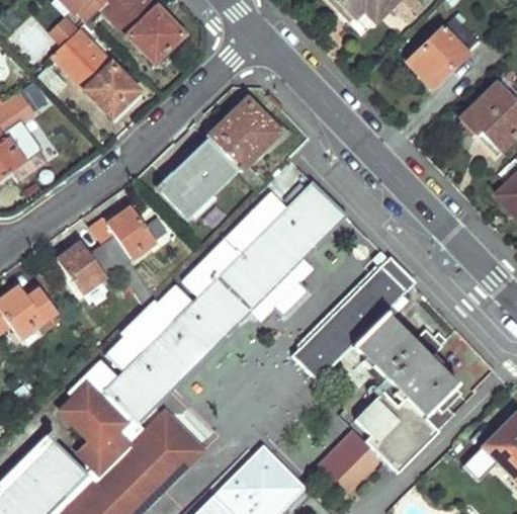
[(183,31),(153,0),(106,0),(102,4),(154,59),(183,31)]
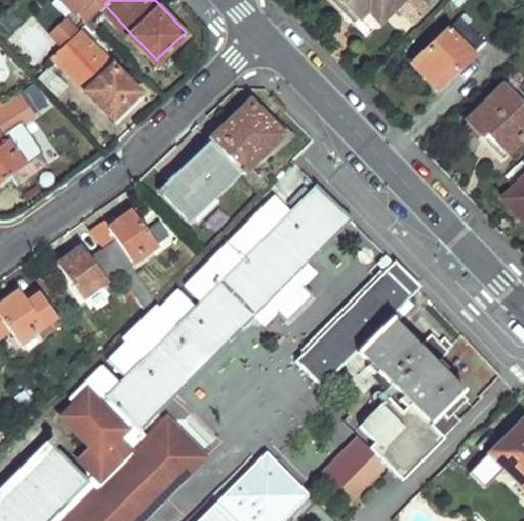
[(368,8),(377,18),(396,0),(341,0),(358,17),(368,8)]
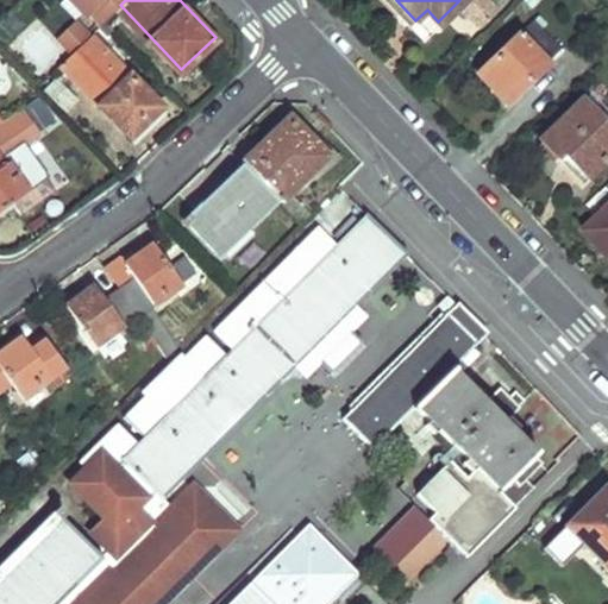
[(481,20),(494,7),(489,2),(476,16),(481,20)]
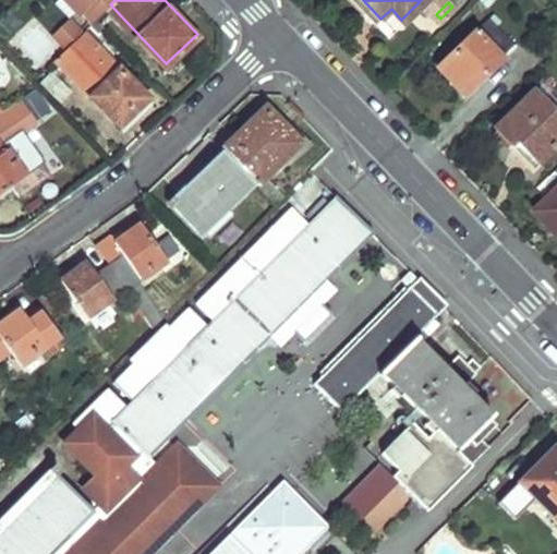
[(517,40),(489,12),(439,61),(467,89),(517,40)]
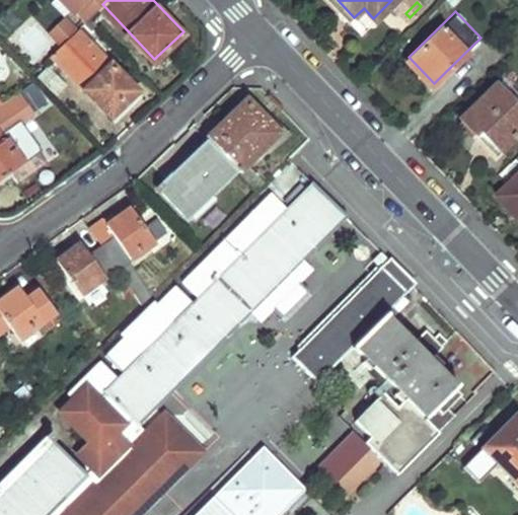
[(138,88),(79,26),(52,53),(111,115),(138,88)]
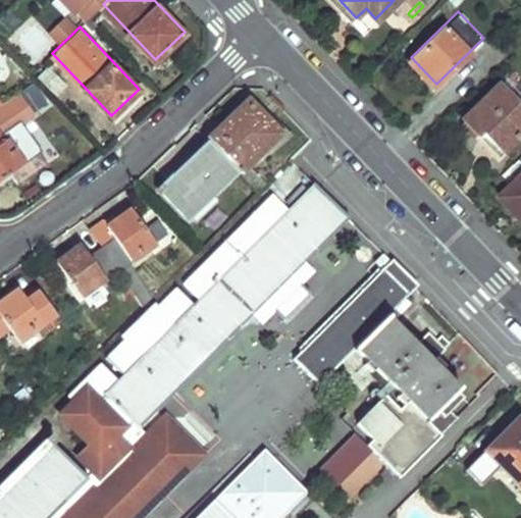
[(49,62),(37,71),(54,93),(65,83),(49,62)]
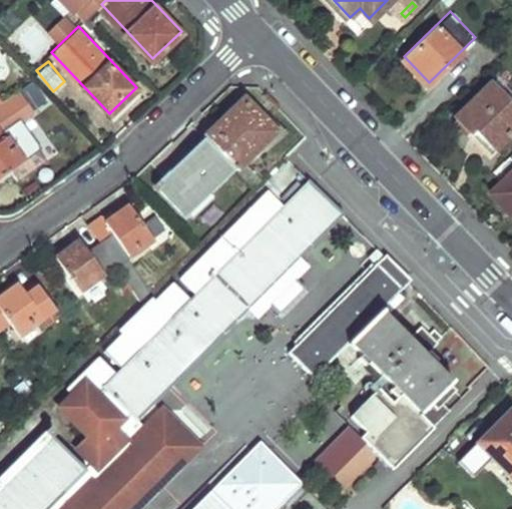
[(511,86),(509,83),(501,91),(489,79),(456,112),(471,127),(473,125),(494,145),(511,127),(511,86)]
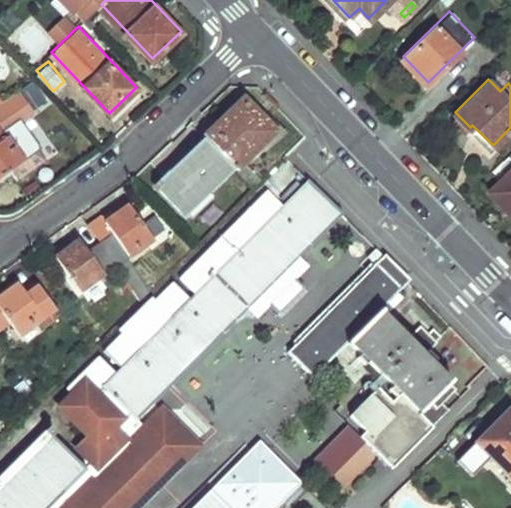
[(274,130),(243,98),(155,184),(185,215),(274,130)]
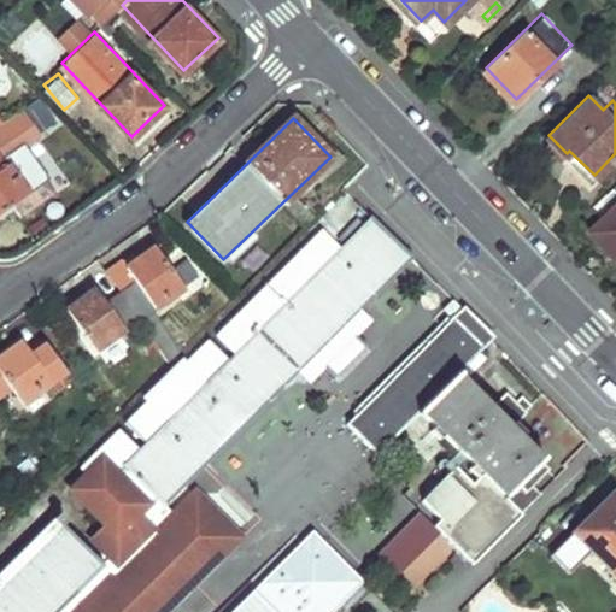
[(0,149),(0,210),(29,190),(0,149)]
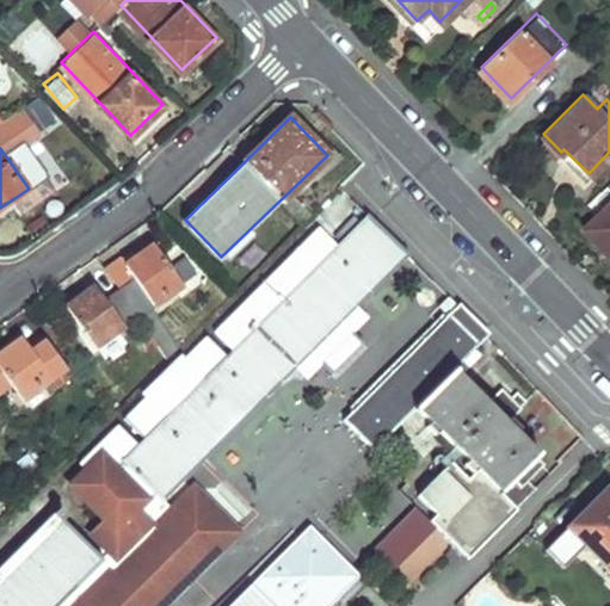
[(609,208),(591,227),(609,247),(609,208)]
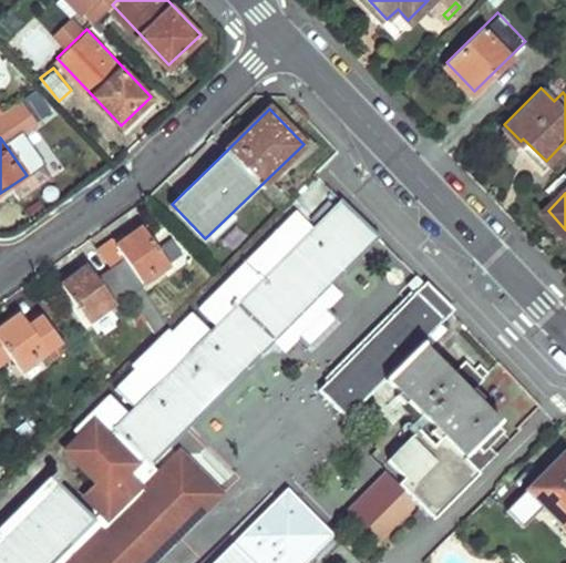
[(54,471),(0,526),(0,536),(1,539),(0,540),(0,562),(48,562),(67,545),(74,552),(62,562),(139,562),(141,561),(135,555),(146,544),(152,550),(208,493),(208,474),(195,461),(181,461),(167,474),(158,467),(152,473),(144,466),(147,462),(148,462),(152,459),(273,339),(284,349),(340,293),(330,283),(378,235),(342,200),(314,228),(297,211),(201,308),(217,325),(214,328),(193,307),(135,362),(139,366),(117,387),(135,406),(131,410),(112,392),(90,413),(95,419),(68,448),(101,481),(95,487),(94,490),(93,492),(93,497),(94,501),(96,505),(99,509),(93,514),(59,482),(62,478),(54,471)]
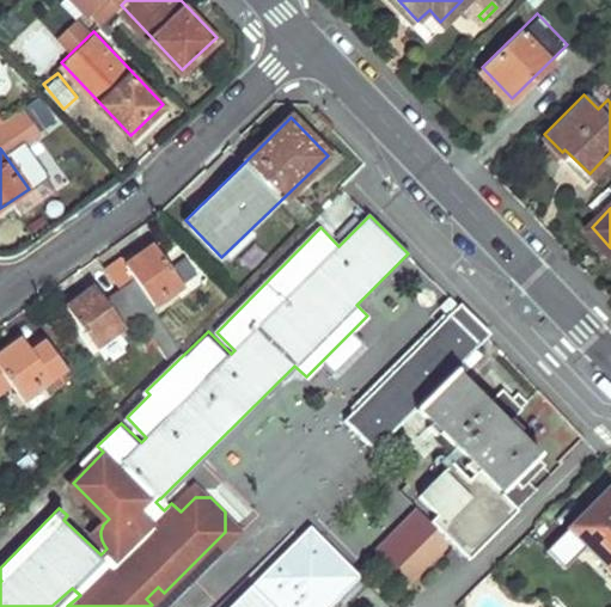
[(181,280),(152,239),(123,259),(133,271),(105,292),(96,280),(66,300),(95,339),(136,310),(165,351),(178,342),(148,302),(181,280)]
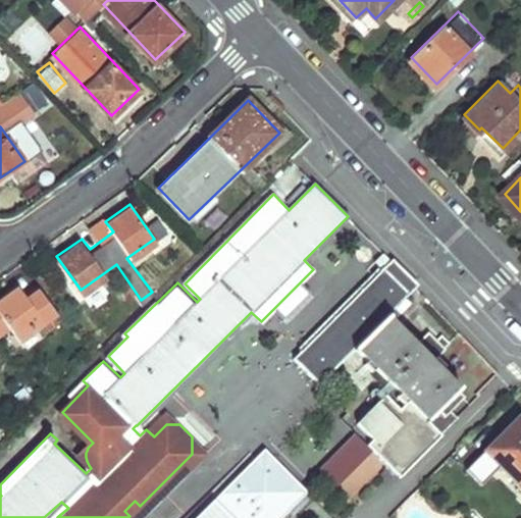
[(57,313),(40,289),(28,298),(19,287),(0,299),(0,331),(9,325),(19,340),(57,313)]
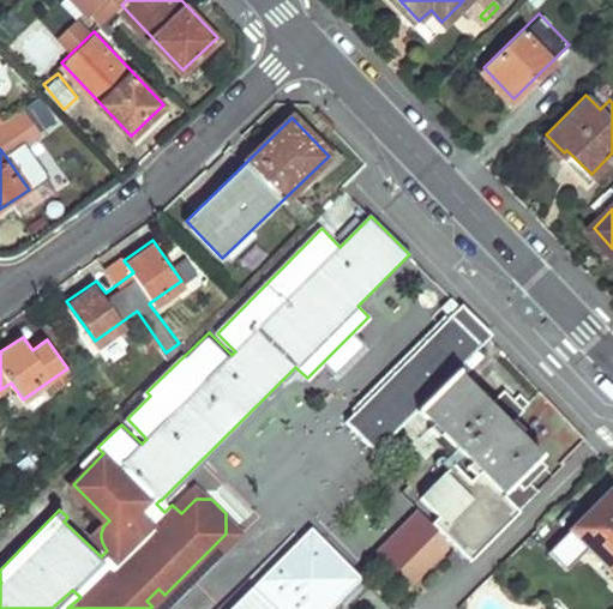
[(491,405),(455,372),(418,410),(470,462),(466,466),(475,475),(469,481),(452,464),(419,499),(437,517),(431,523),(470,561),(520,511),(518,510),(532,496),(524,490),(547,468),(540,462),(544,459),(508,424),(521,411),(503,393),(491,405)]
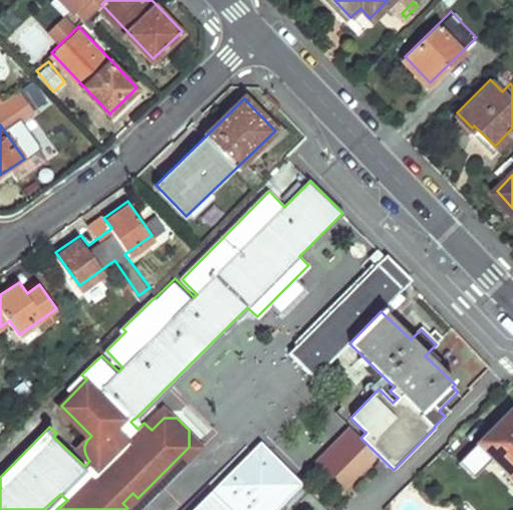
[(357,430),(315,386),(288,412),(331,456),(357,430)]
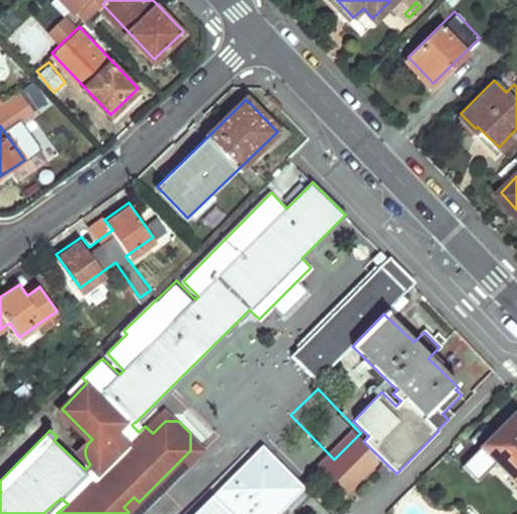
[(516,412),(461,466),(478,482),(498,462),(516,482),(516,412)]
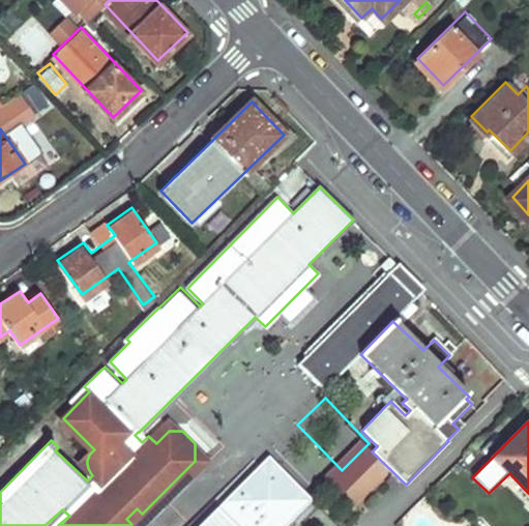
[(148,436),(142,429),(139,432),(138,432),(135,435),(142,442),(148,436)]
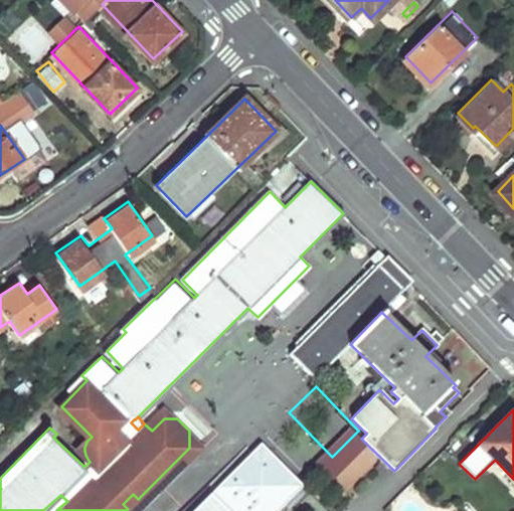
[(244,510),(308,447),(282,420),(217,486),(242,510),(244,510)]
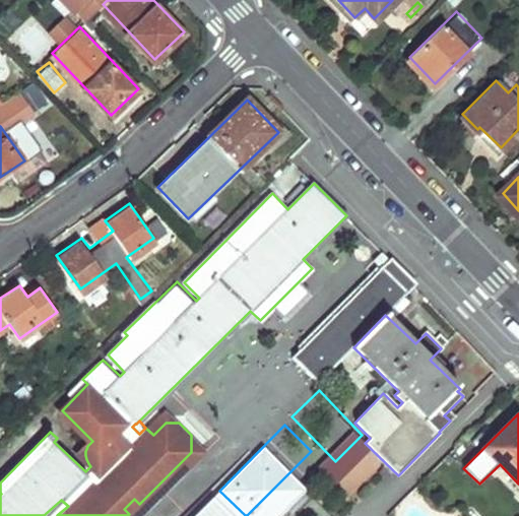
[(135,515),(204,447),(191,435),(191,452),(139,504),(134,499),(124,509),(129,514),(127,515),(135,515)]
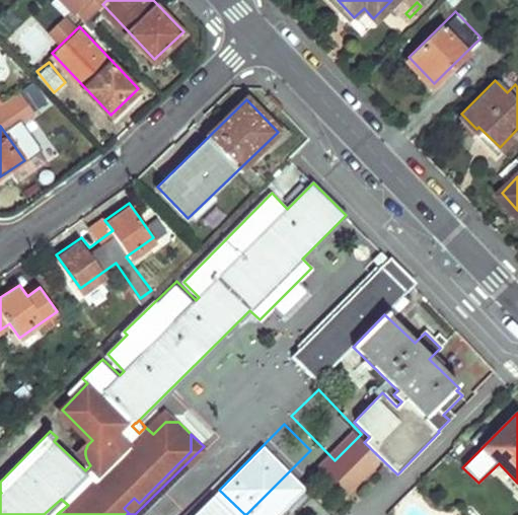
[(232,514),(214,496),(195,514),(232,514)]
